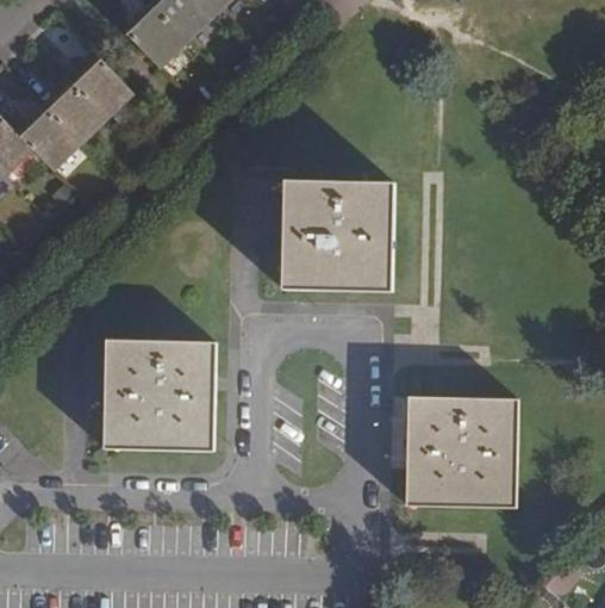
[(149,0),(147,2),(122,28),(156,64),(181,41),(186,37),(201,22),(207,16),(224,0),(149,0)]
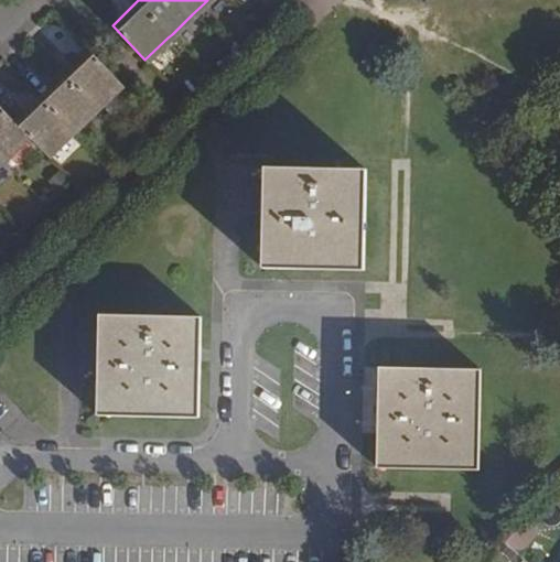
[(186,20),(172,34),(180,43),(195,29),(186,20)]
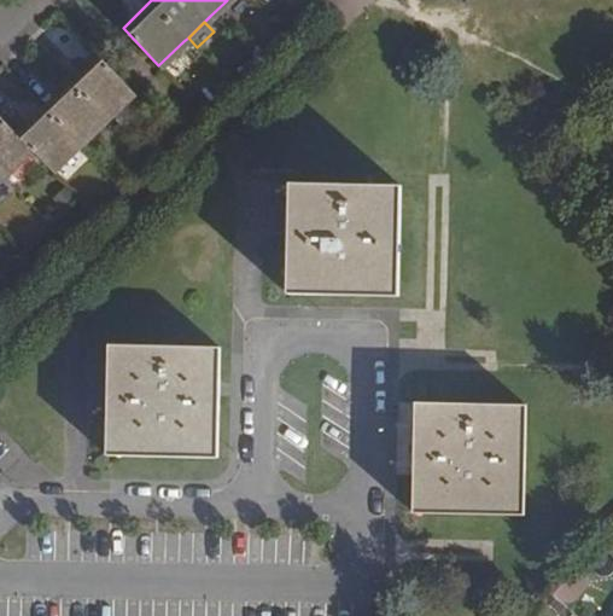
[(0,178),(1,176),(30,149),(51,169),(77,144),(104,118),(132,92),(95,54),(68,81),(40,106),(13,132),(0,117),(0,178)]
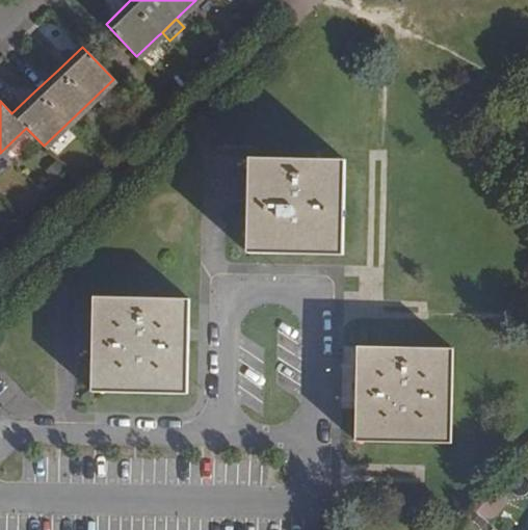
[(184,62),(177,69),(190,83),(198,76),(184,62)]
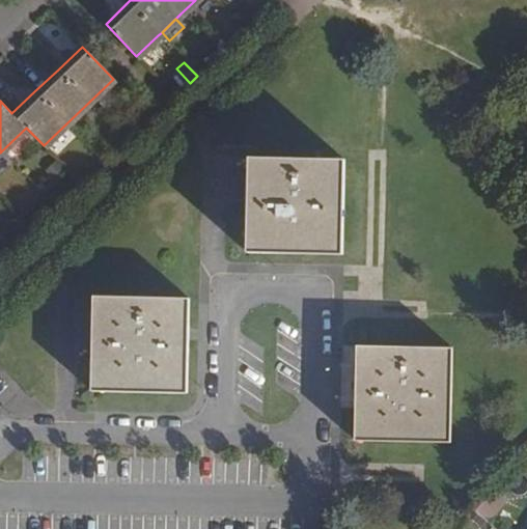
[(245,250),(339,252),(341,158),(247,155),(246,202),(245,250)]
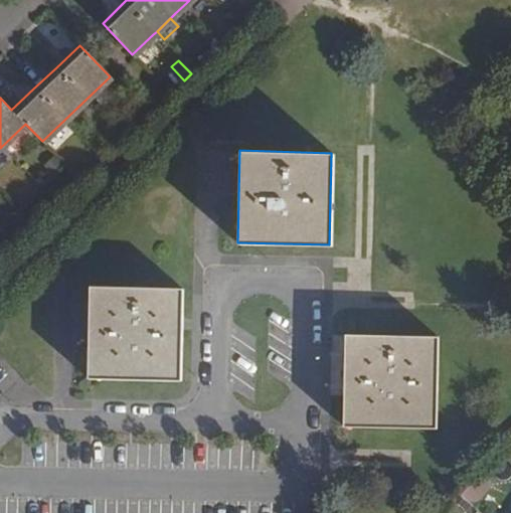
[(180,287),(89,286),(87,377),(178,379),(180,287)]
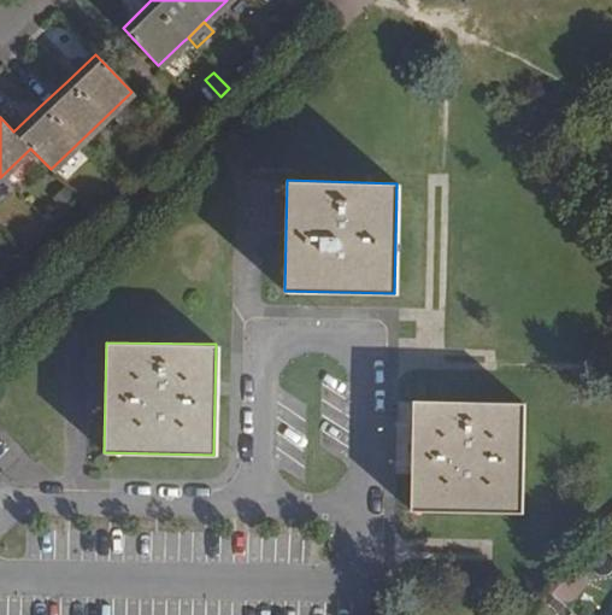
[(522,402),(413,399),(410,509),(519,513),(522,402)]
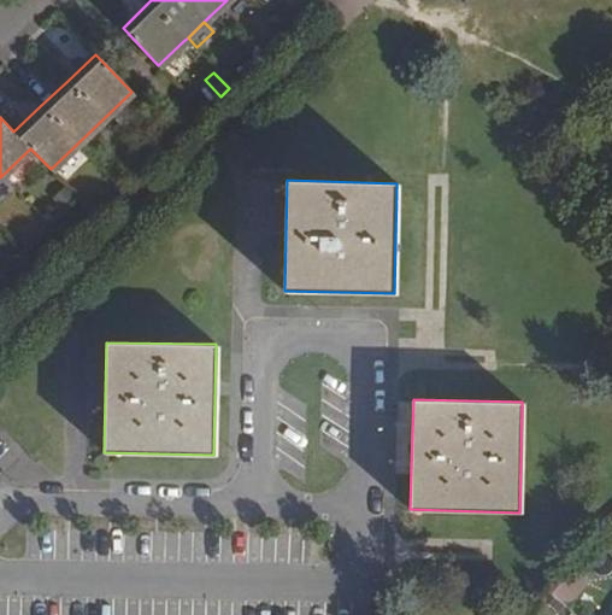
[(586,579),(560,558),(536,581),(564,604),(586,579)]
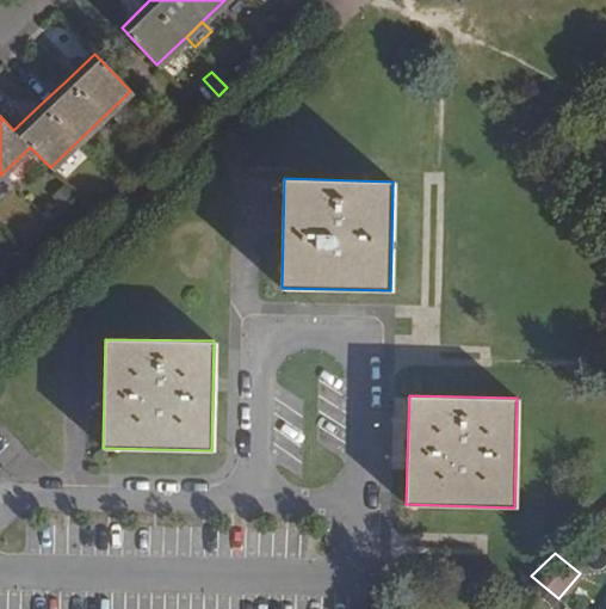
All buildings are outlined.
